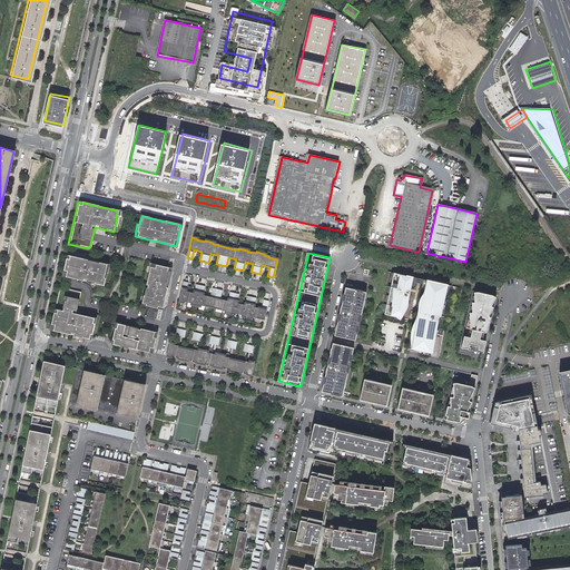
[(106,265),(66,255),(61,276),(102,285),(105,274),(104,274),(106,265)]
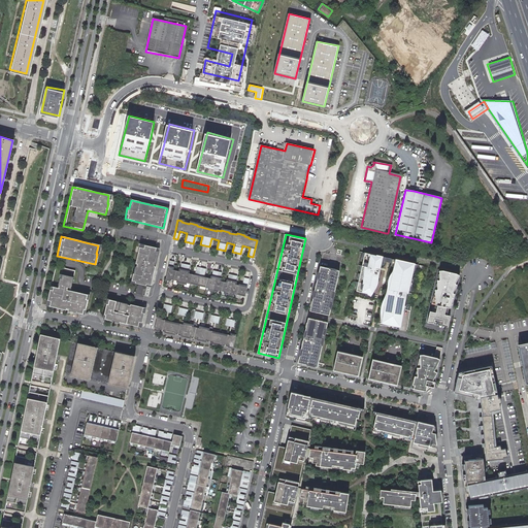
[(149,287),(158,249),(140,244),(140,249),(137,248),(130,281),(136,282),(135,284),(149,287)]
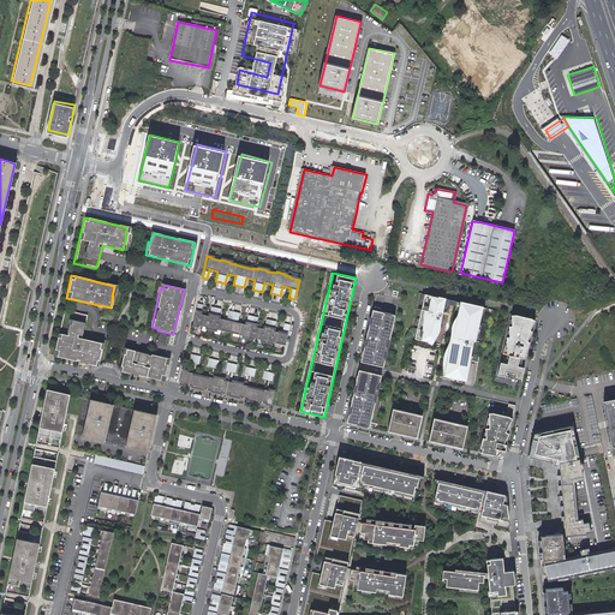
[(446,296),(446,293),(437,292),(437,293),(430,291),(430,292),(424,291),(424,293),(427,293),(417,338),(429,341),(429,342),(433,344),(441,329),(441,323),(442,323),(442,318),(442,317),(443,310),(447,297),(446,297),(446,296)]
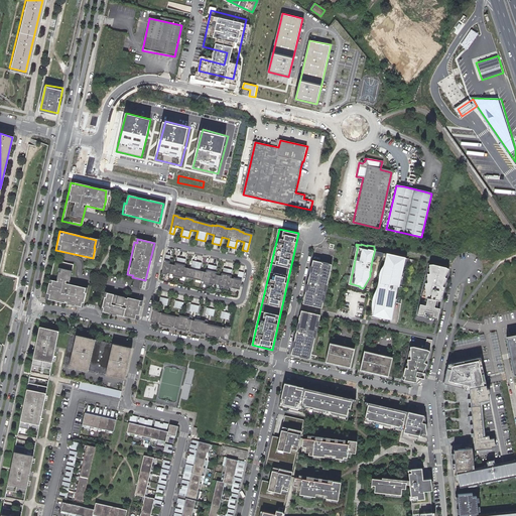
[(406,256),(387,252),(385,261),(383,265),(381,269),(379,273),(379,280),(375,292),(372,299),(372,304),(373,315),(392,319),(394,307),(398,286),(399,286),(406,256)]
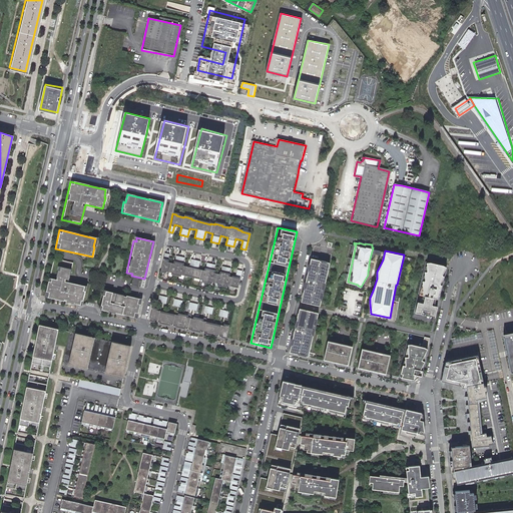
[(233,279),(226,277),(228,269),(220,267),(218,275),(211,274),(213,266),(205,264),(203,272),(196,270),(198,262),(189,260),(188,268),(181,266),(182,259),(175,257),(173,265),(165,263),(167,254),(163,253),(158,272),(163,273),(163,272),(171,274),(170,275),(178,276),(182,276),(197,279),(197,280),(201,281),(201,282),(209,284),(209,283),(216,284),(216,285),(224,287),(224,286),(228,287),(228,286),(233,287),(236,288),(240,272),(235,271),(233,279)]
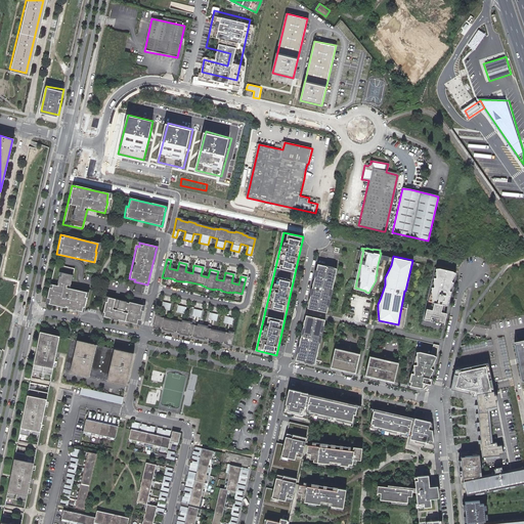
[(74,268),(54,264),(45,302),(82,311),(84,303),(83,303),(85,292),(69,289),(74,268)]
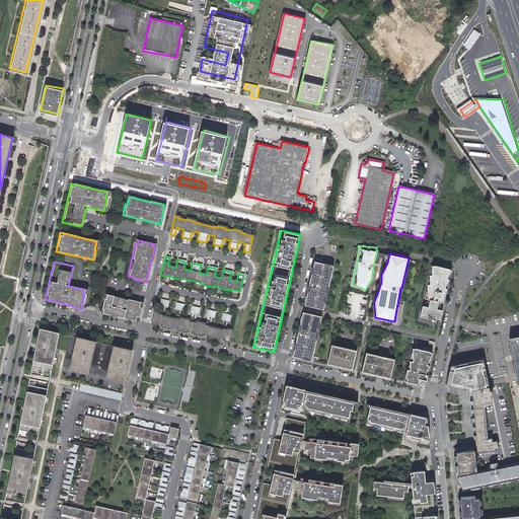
[(335,266),(315,262),(305,305),(324,309),(335,266)]
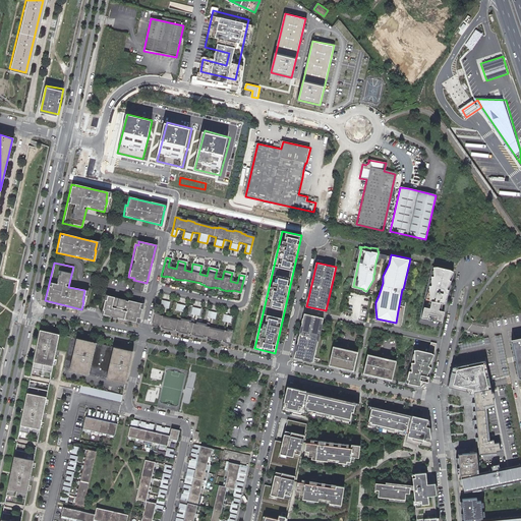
[(453,272),(433,268),(421,317),(441,323),(453,272)]
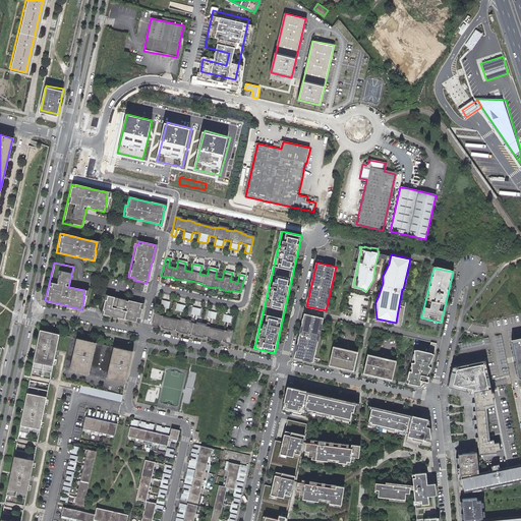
[(136,323),(141,304),(106,295),(103,306),(102,306),(100,313),(136,323)]
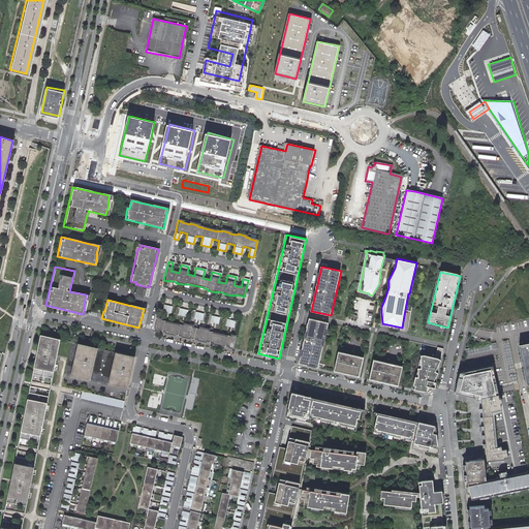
[(168,314),(170,307),(162,306),(160,312),(168,314)]
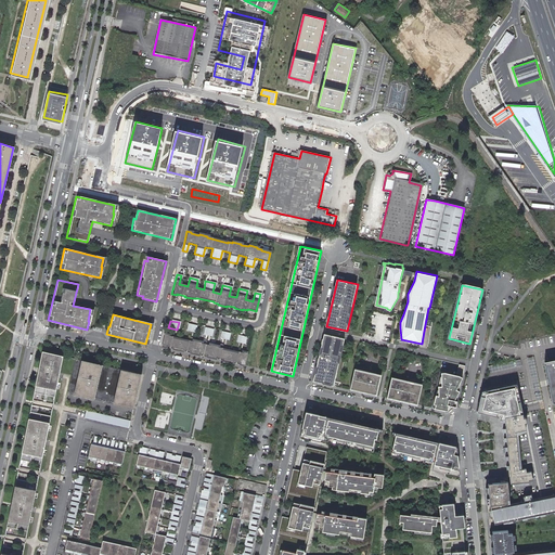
[(193,334),(195,326),(186,324),(184,332),(193,334)]
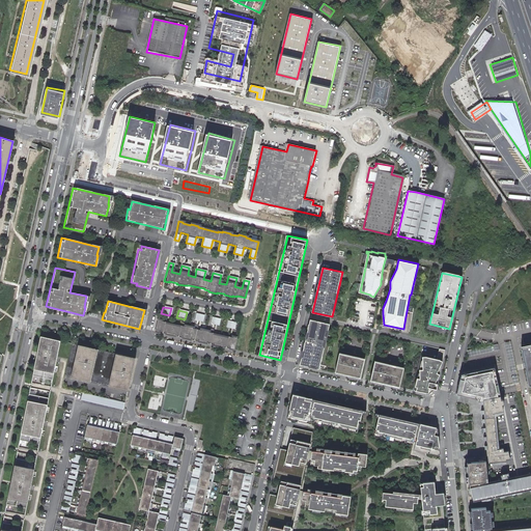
[(201,323),(202,316),(194,314),(193,320),(201,323)]
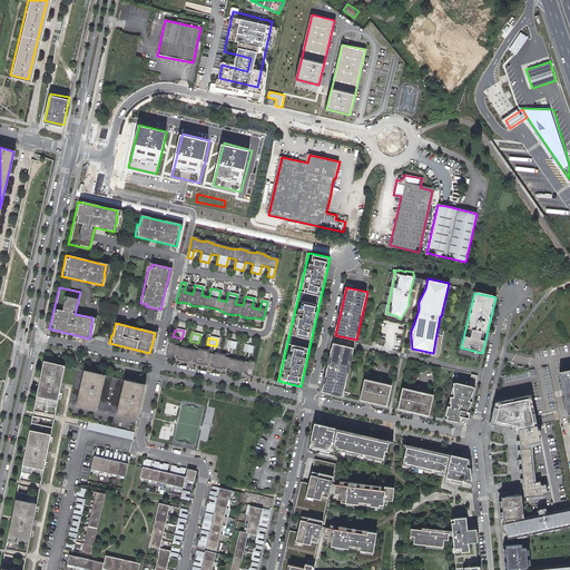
[(233,351),(235,343),(226,341),(224,349),(233,351)]
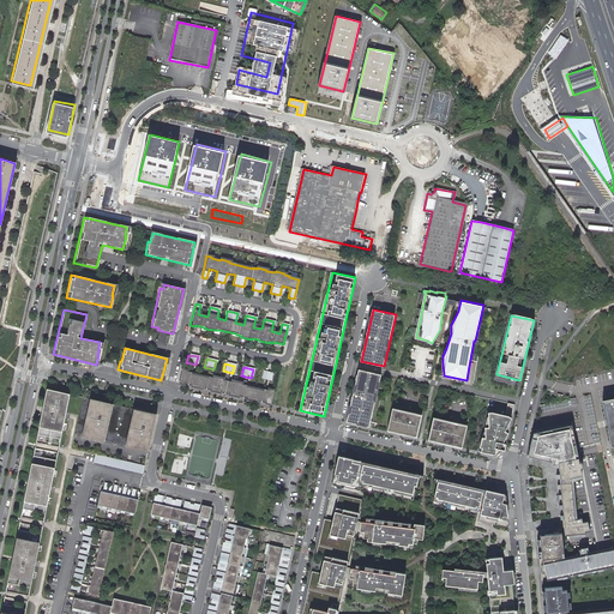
[(381,374),(360,369),(348,421),(371,426),(381,374)]
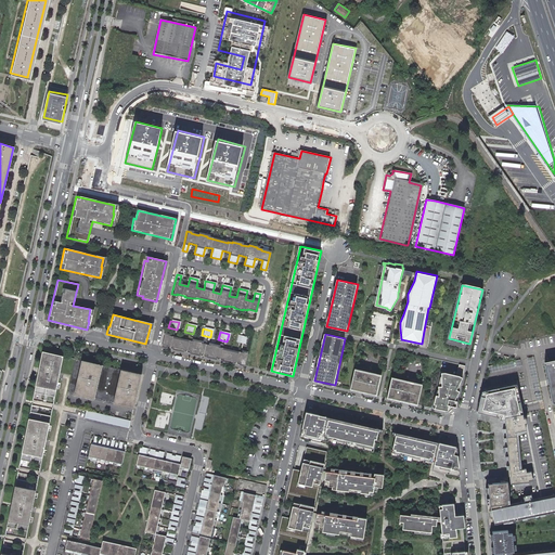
[(236,353),(236,355),(220,350),(220,349),(216,348),(217,348),(207,346),(199,345),(199,344),(191,341),(191,343),(186,341),(186,343),(170,338),(170,337),(167,336),(163,335),(159,347),(164,348),(164,346),(171,348),(171,350),(181,352),(181,350),(189,352),(189,355),(196,356),(197,355),(205,357),(205,358),(214,360),(214,358),(221,360),(221,362),(230,364),(231,362),(239,364),(237,365),(242,366),(245,355),(241,353),(241,355),(236,353)]
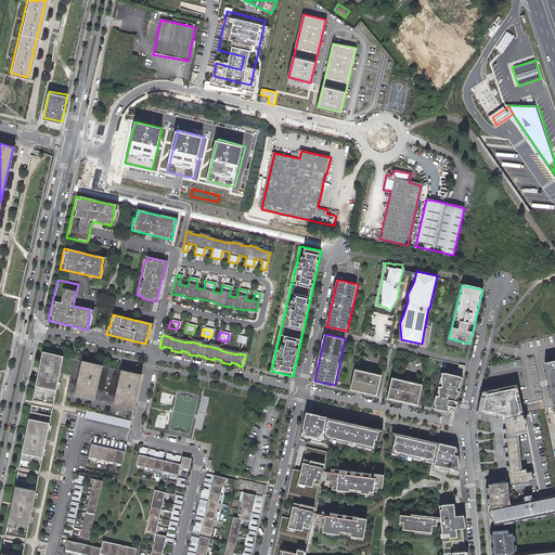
[(243,346),(245,338),(236,336),(234,344),(243,346)]
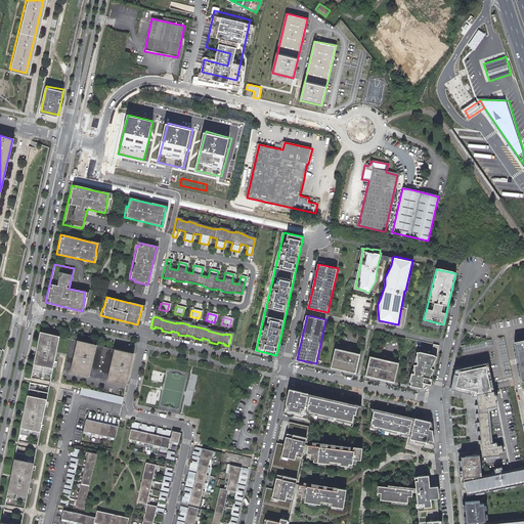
[(40,334),(32,373),(51,377),(59,338),(40,334)]
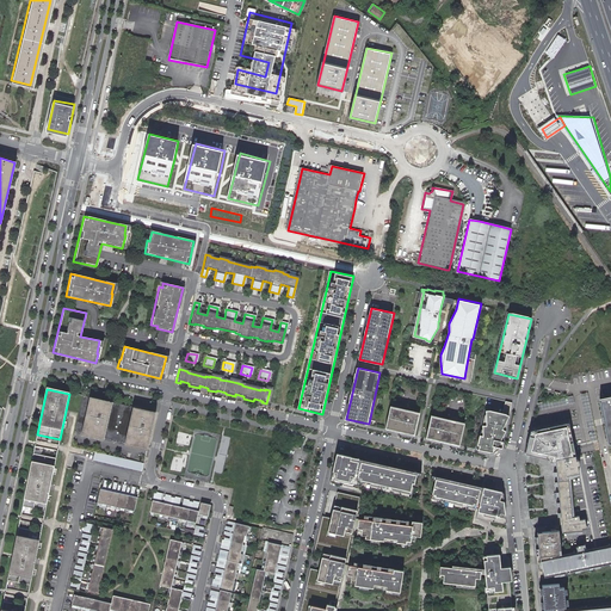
[(610,395),(598,399),(608,443),(610,442),(610,395)]
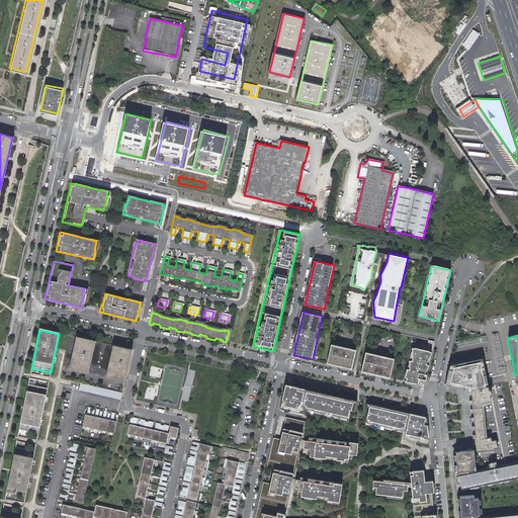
[(70,337),(63,368),(124,383),(132,351),(70,337)]
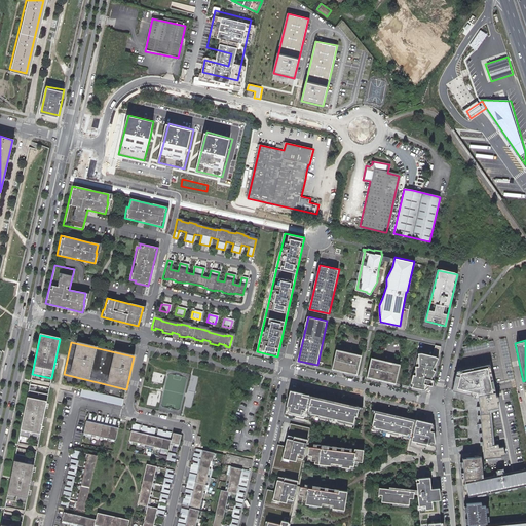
[(344,353),(334,350),(330,370),(340,373),(355,376),(360,357),(344,353)]
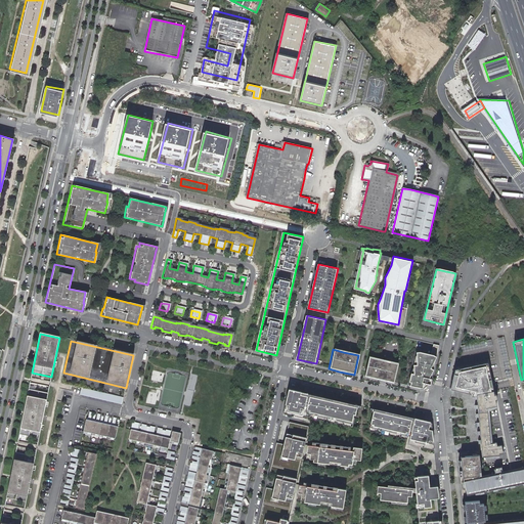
[(422,352),(418,351),(418,364),(415,364),(415,374),(412,373),(410,381),(412,381),(411,385),(424,387),(424,382),(431,384),(432,378),(430,378),(434,368),(431,367),(437,356),(434,354),(422,352)]
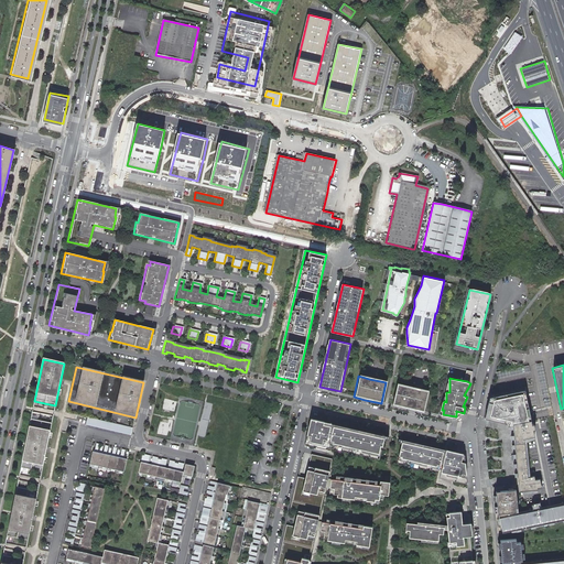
[(419,390),(397,384),(391,407),(414,411),(418,412),(424,405),(427,392),(419,390)]
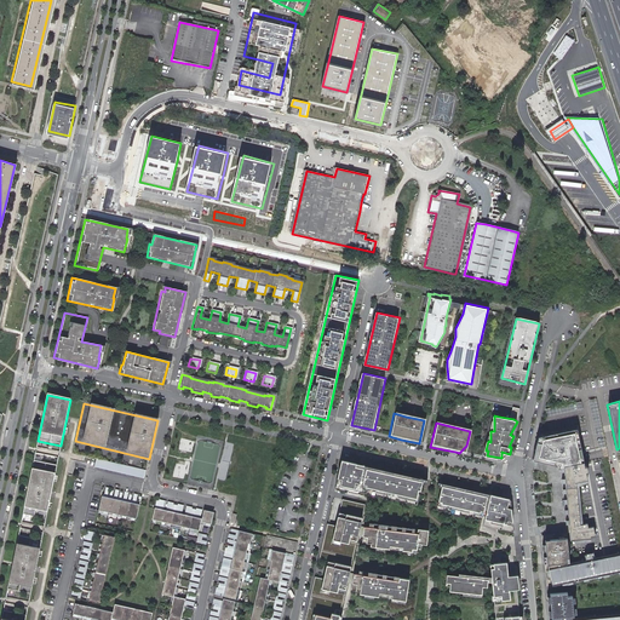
[(250,488),(260,438),(197,425),(191,454),(234,463),(229,484),(250,488)]
